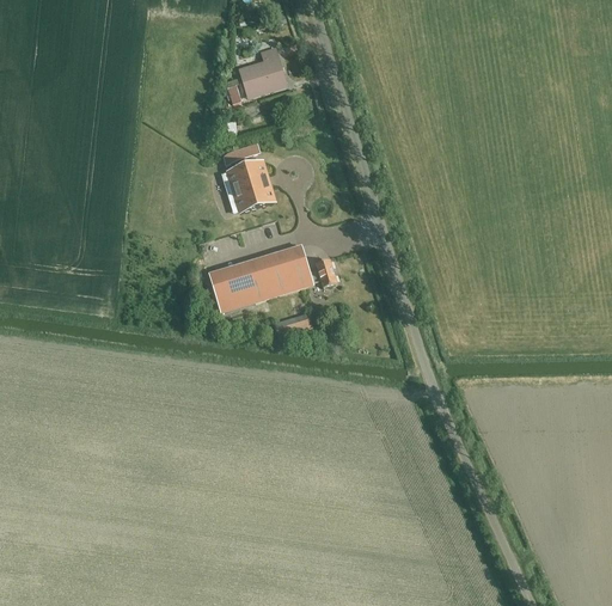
[(264,60),(239,67),(246,89),(286,77),(275,46),(261,50),(264,60)]
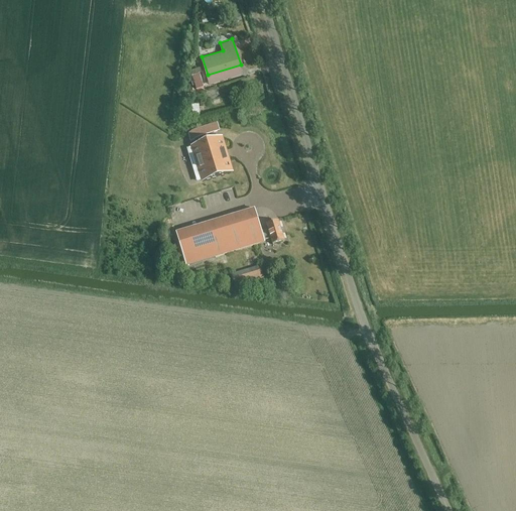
[(204,84),(199,70),(192,72),(197,86),(204,84)]
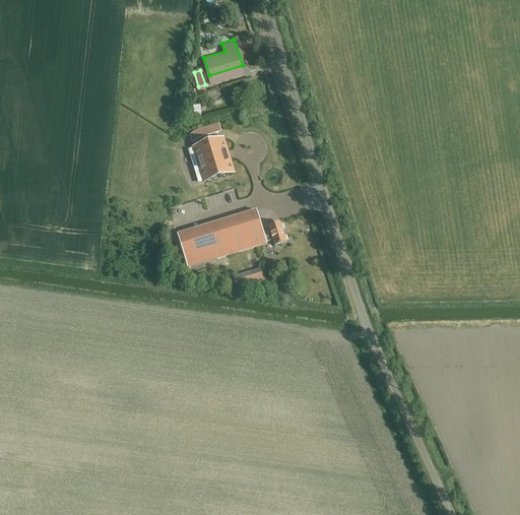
[(218,120),(200,125),(198,126),(194,127),(192,128),(190,131),(192,138),(196,135),(199,134),(201,133),(221,127),(218,120)]
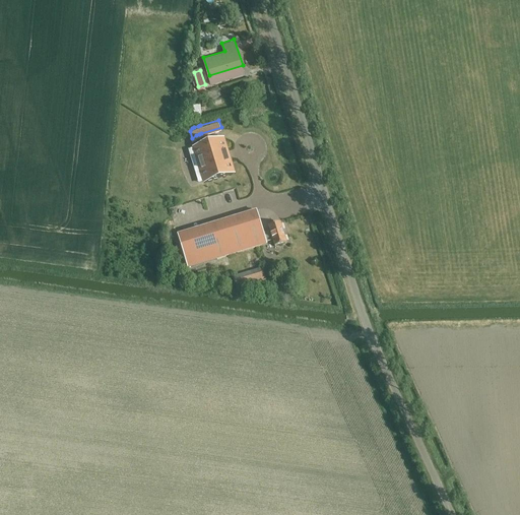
[(204,178),(234,169),(223,134),(193,143),(204,178)]
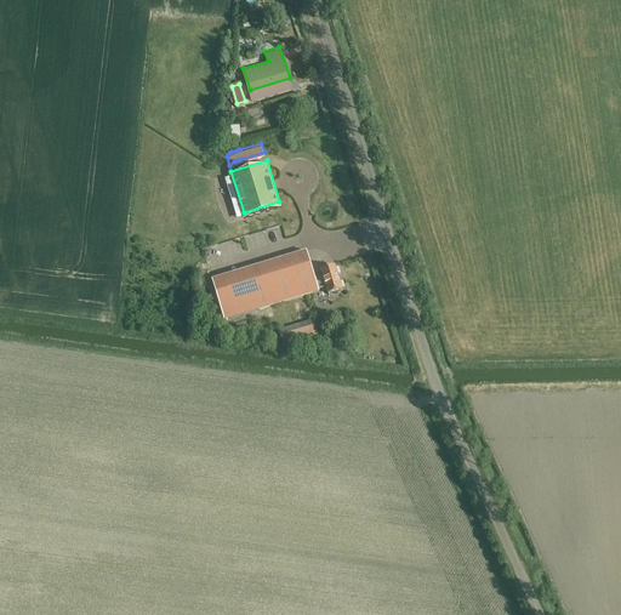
[(272,246),(277,248),(278,240),(262,237),(260,246),(252,244),(251,251),(261,254),(261,252),(269,255),(272,246)]
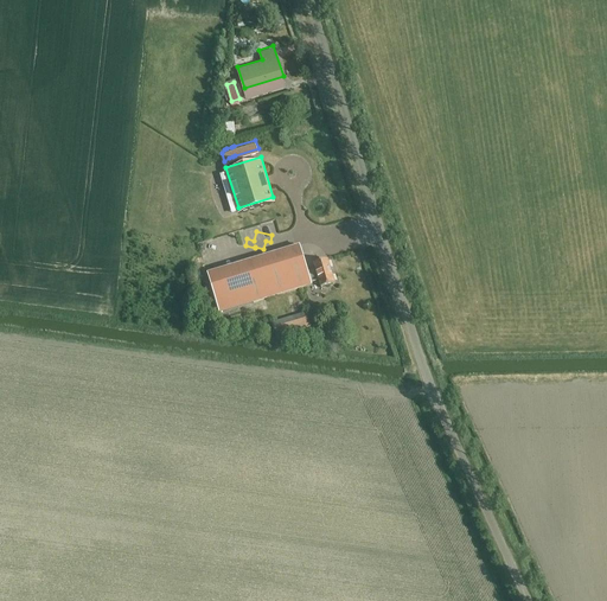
[(314,264),(307,267),(299,241),(205,269),(217,307),(311,279),(311,277),(318,275),(320,282),(334,279),(327,255),(313,259),(314,264)]
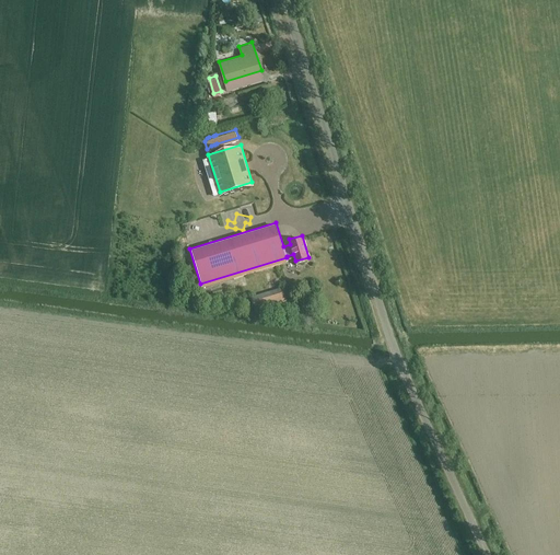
[(251,293),(254,304),(284,295),(282,284),(251,293)]
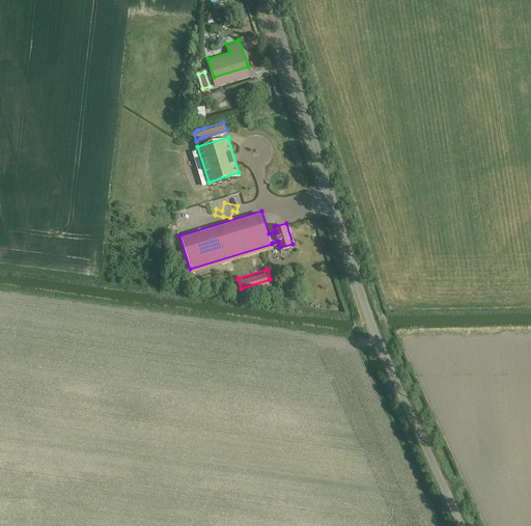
All buildings are outlined.
